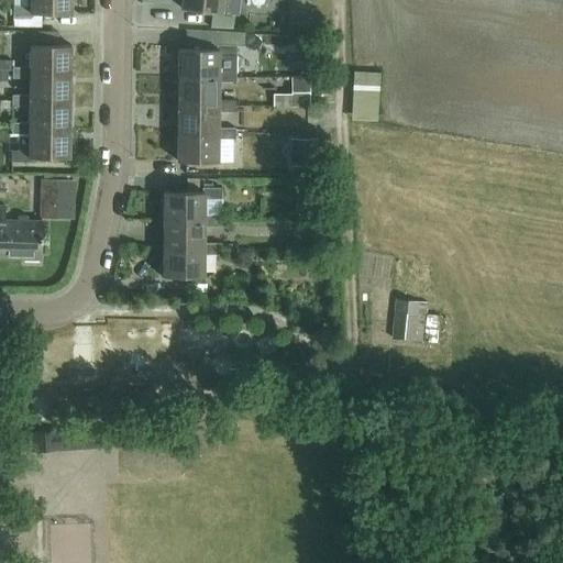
[(30,0),(30,6),(13,6),(13,17),(33,17),(33,12),(72,13),(72,0),(30,0)]
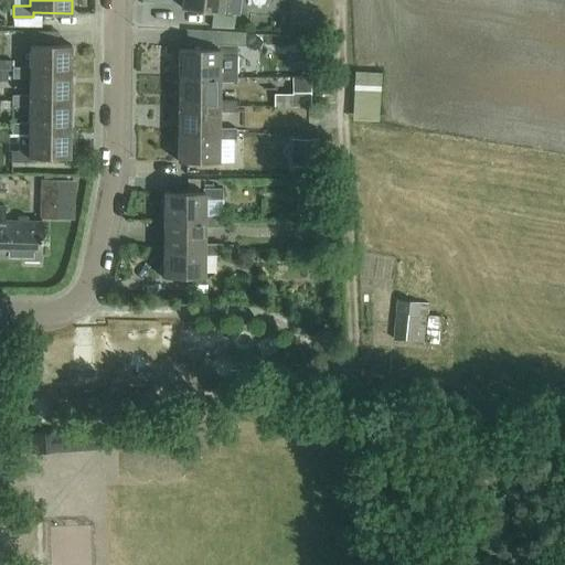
[(241,0),(181,0),(181,8),(213,12),(235,14),(240,16),(241,0)]
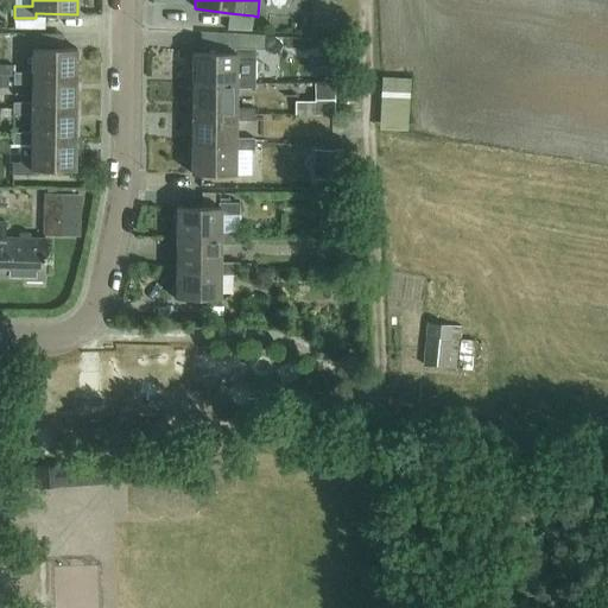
[(251,31),(253,16),(229,13),(227,30),(251,31)]
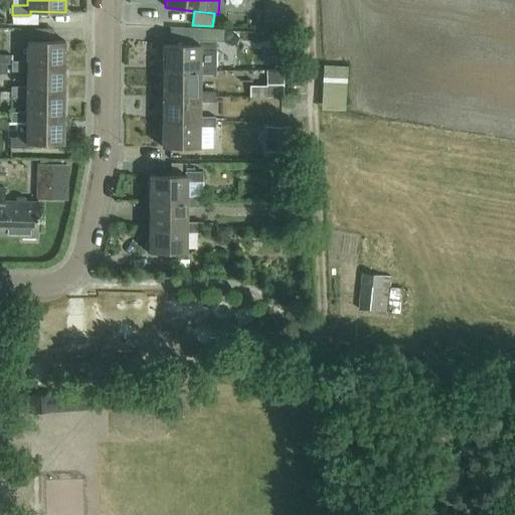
[(27,40),(26,60),(11,60),(11,71),(26,71),(26,66),(64,67),(65,41),(27,40)]
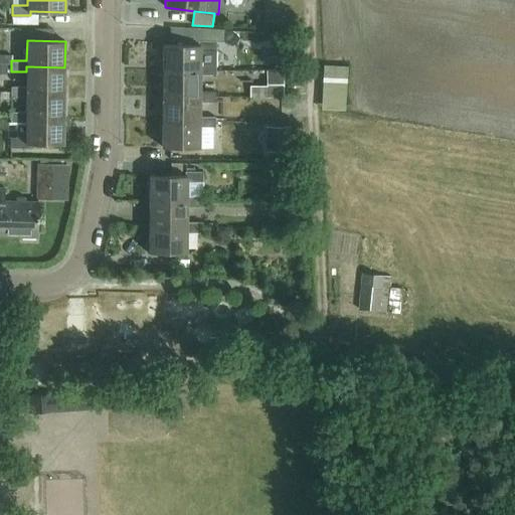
[(200,65),(200,50),(216,51),(216,40),(197,40),(198,44),(162,44),(162,70),(199,70),(199,65),(200,65)]
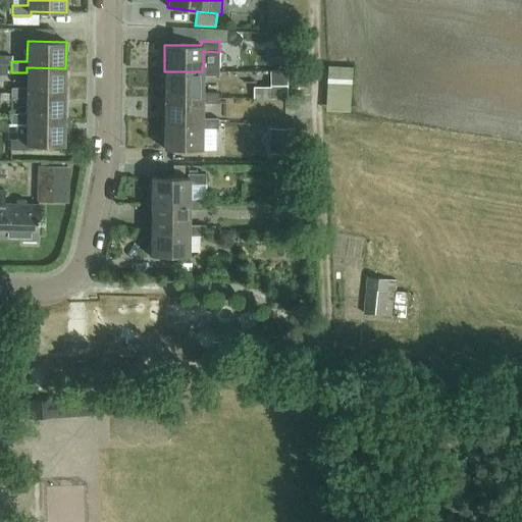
[(219,67),(203,66),(202,66),(202,71),(164,71),(164,97),(202,97),(202,93),(203,92),(203,77),(219,77),(219,67)]
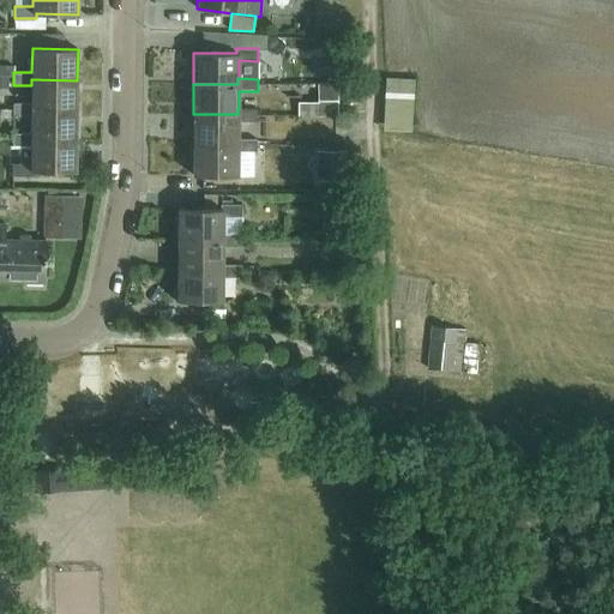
[(31,85),(31,103),(13,103),(13,115),(31,115),(31,109),(77,110),(77,80),(31,79),(31,85)]
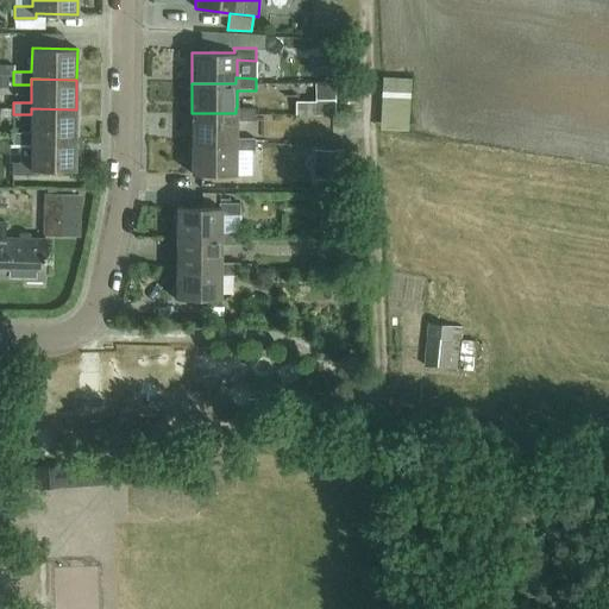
[(295,115),(336,115),(336,83),(315,83),(314,100),(295,100),(295,115)]
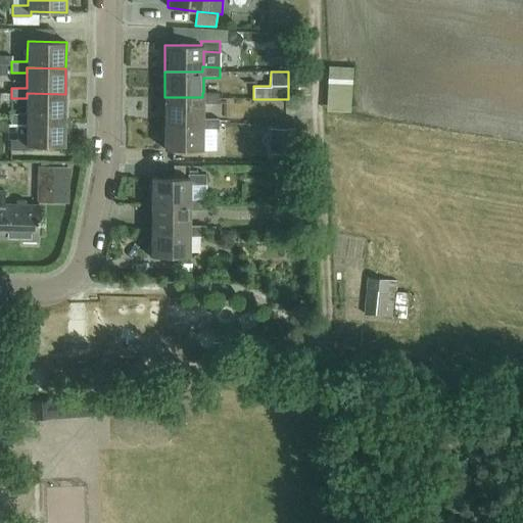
[(220,93),(203,92),(202,93),(202,97),(164,97),(164,123),(202,124),(202,119),(203,119),(203,103),(219,103),(220,93)]
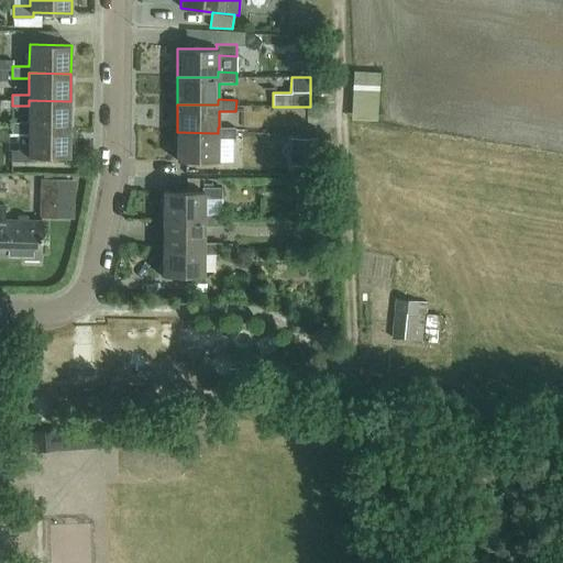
[(29,100),(29,106),(29,122),(11,122),(11,133),(29,133),(29,129),(70,129),(70,101),(29,100)]
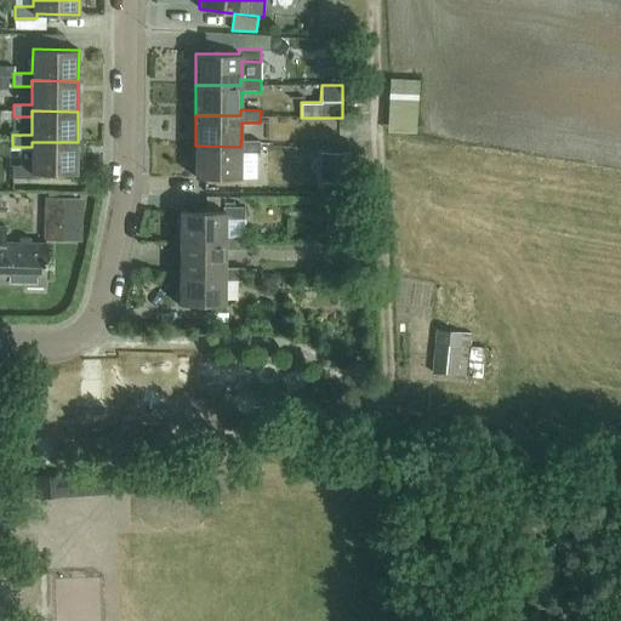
[(261,141),(241,141),(240,141),(240,147),(195,146),(195,177),(241,178),(241,153),(260,153),(261,141)]
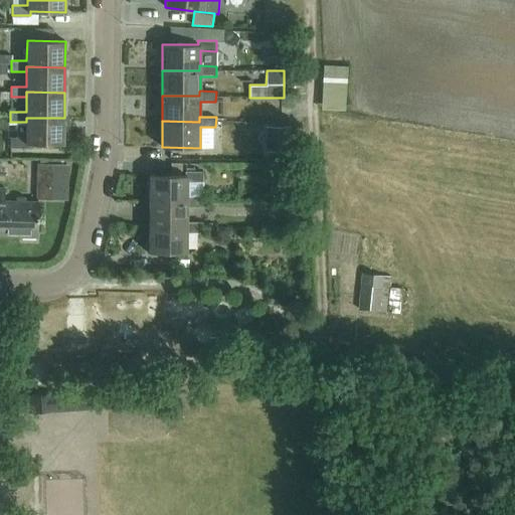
[(26,118),(26,122),(26,137),(10,137),(10,147),(28,148),(28,144),(63,144),(64,118),(26,118)]
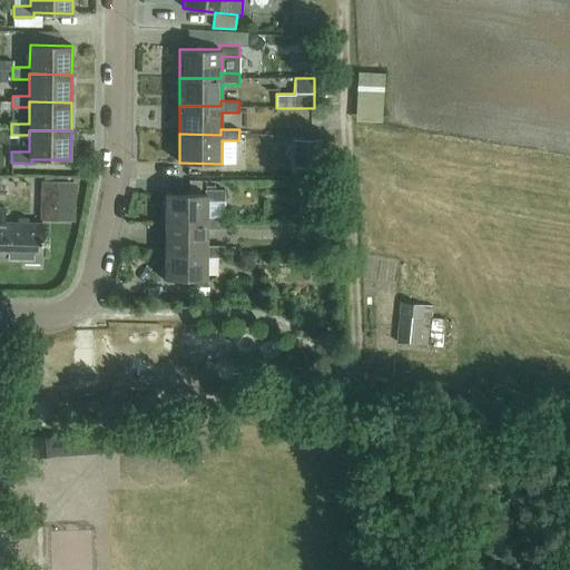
[(294,166),(321,166),(321,139),(294,139),(294,166)]
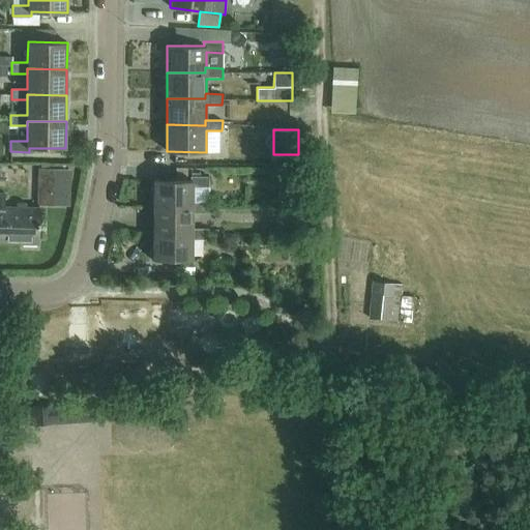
[(37,205),(53,205),(54,169),(38,169),(37,205)]
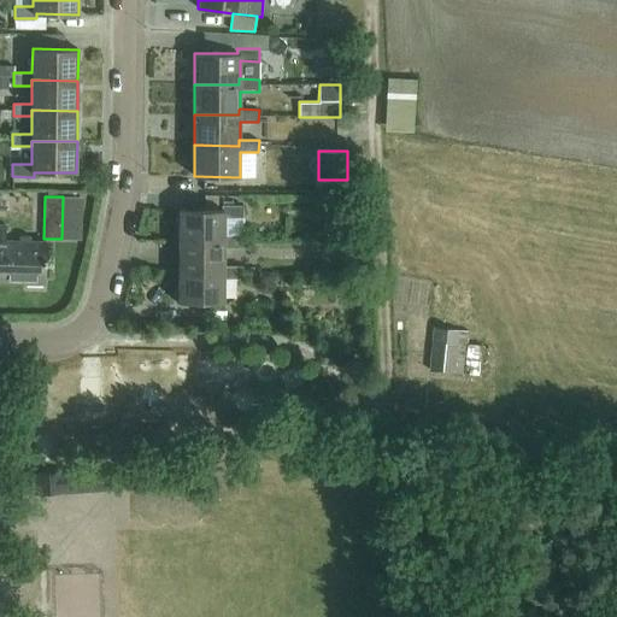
[(87,236),(87,198),(72,198),(71,236),(87,236)]
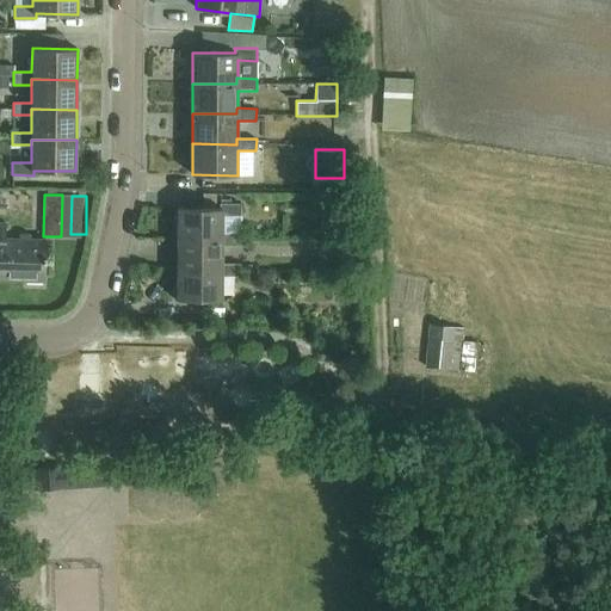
[(220,203),(220,208),(177,208),(177,240),(221,240),(221,233),(222,215),(241,215),(241,203),(220,203)]
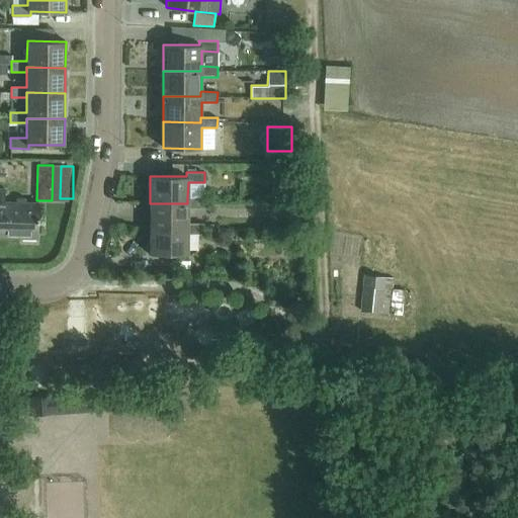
[(0,237),(37,238),(38,203),(4,201),(5,189),(0,189),(0,237)]
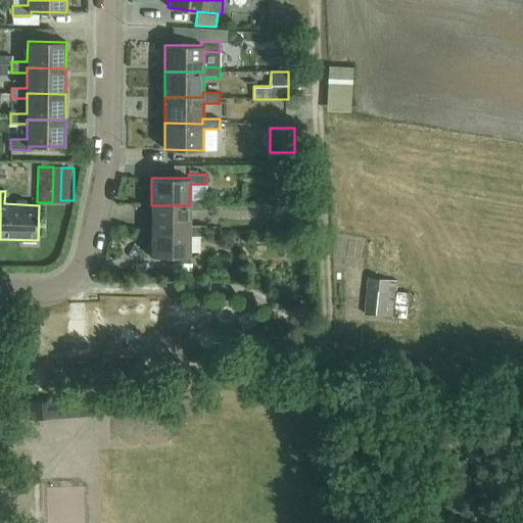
[(205,199),(189,199),(189,205),(151,205),(151,231),(189,231),(189,225),(189,210),(205,210),(205,199)]
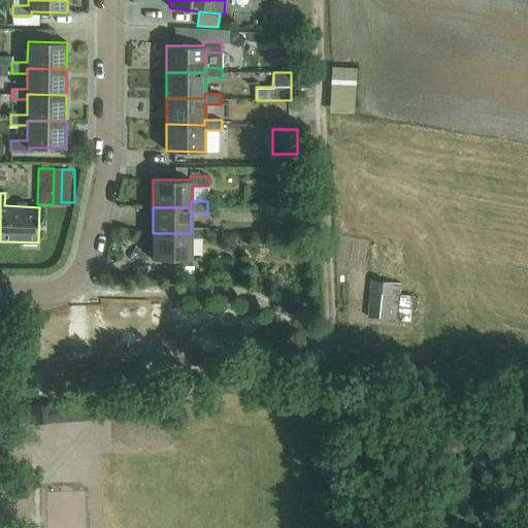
[(208,228),(191,227),(191,233),(153,233),(153,260),(191,260),(191,238),(208,238),(208,228)]
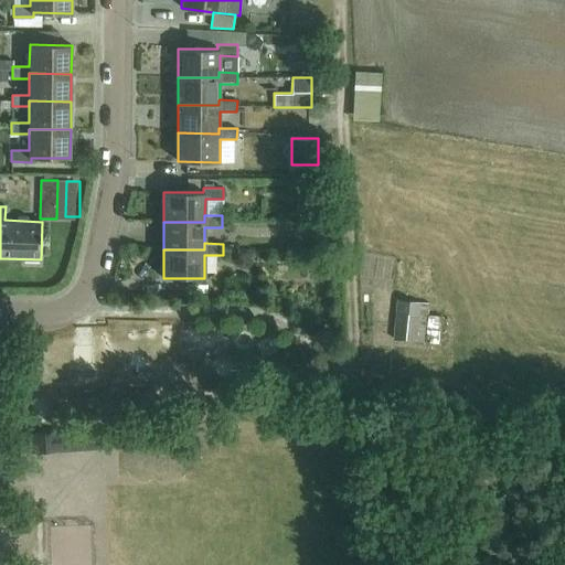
[(393,339),(425,342),(438,343),(441,316),(427,315),(428,304),(396,300),(393,339)]
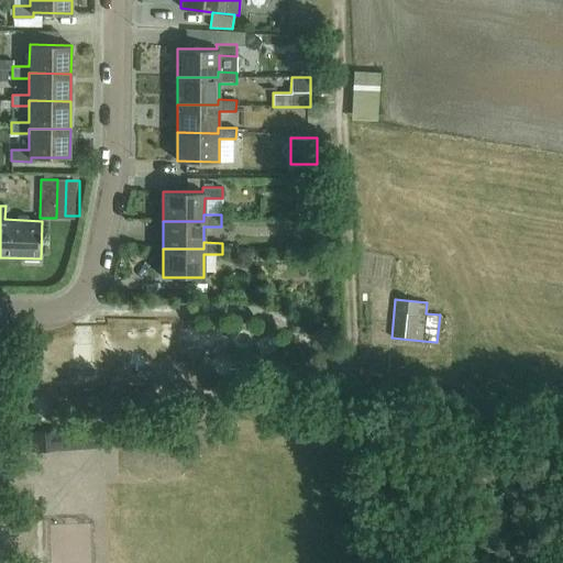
[(375,330),(390,327),(386,311),(372,316),(375,330)]
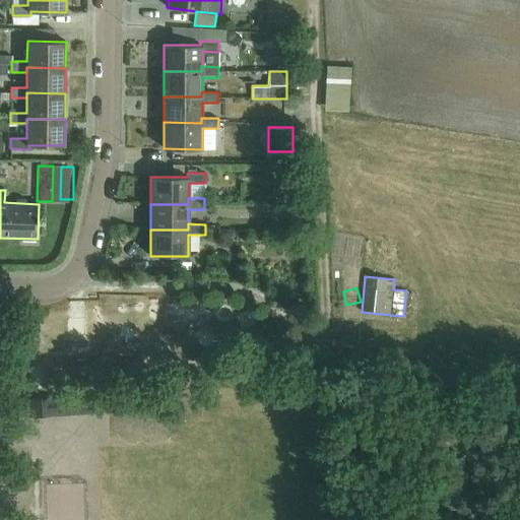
[(77,326),(77,339),(93,340),(93,327),(77,326)]
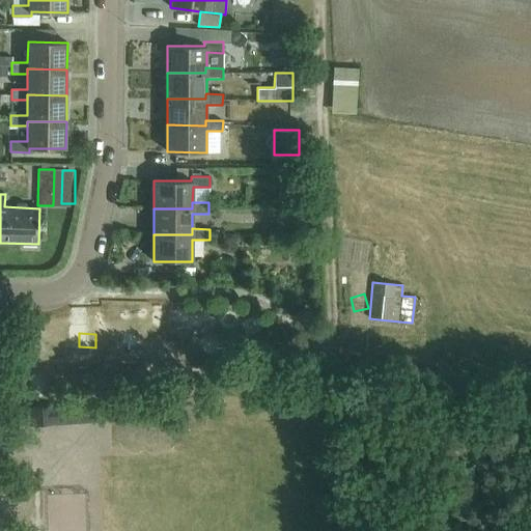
[(62,406),(21,409),(22,425),(63,422),(62,406)]
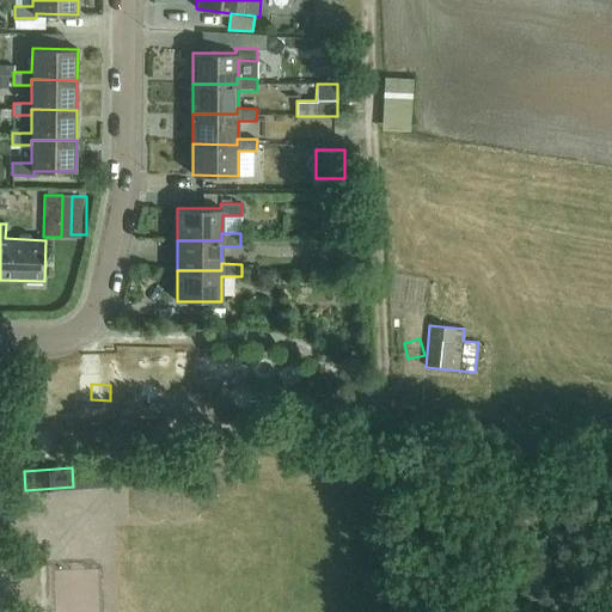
[(73,561),(73,548),(51,548),(51,561),(73,561)]
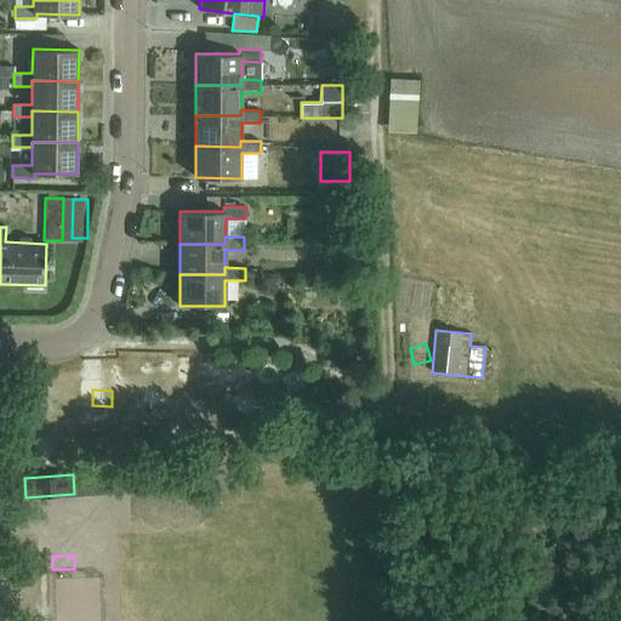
[(68,584),(67,620),(115,620),(117,585),(68,584)]
